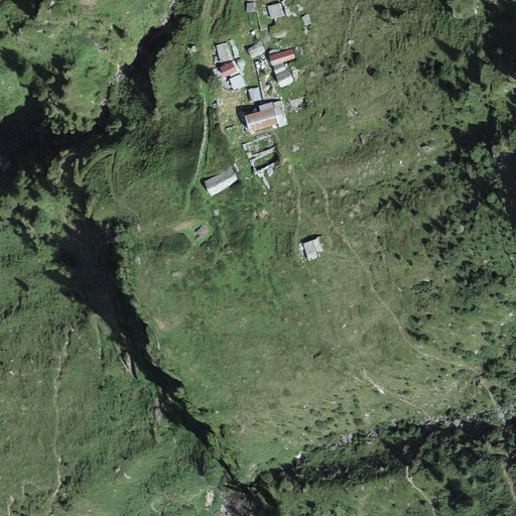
[(250,12),(258,12),(258,3),(249,3),(250,12)]
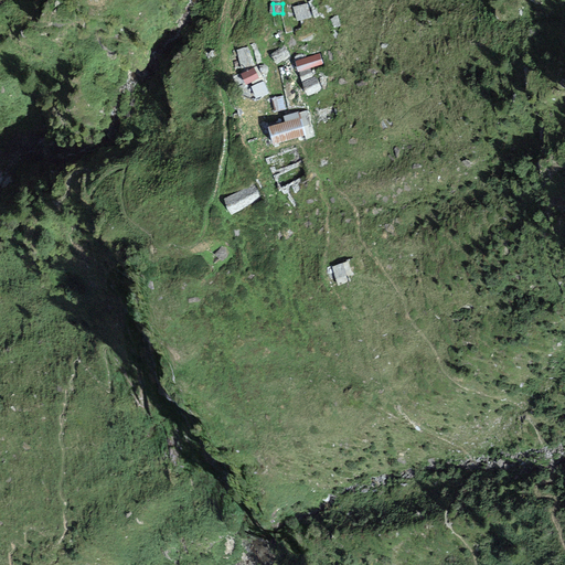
[(320,56),(294,61),(297,73),(322,67),(320,56)]
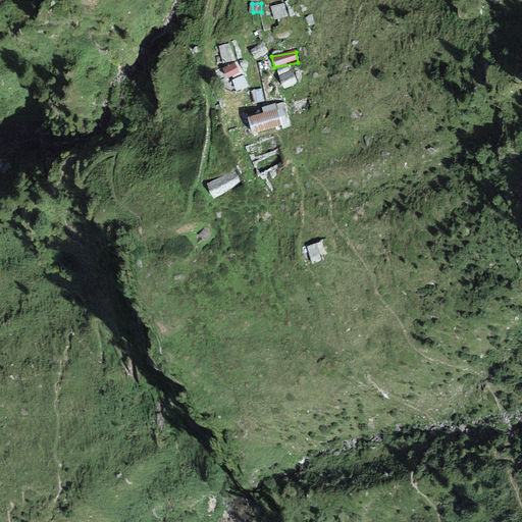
[(233,64),(221,70),(225,79),(237,72),(233,64)]
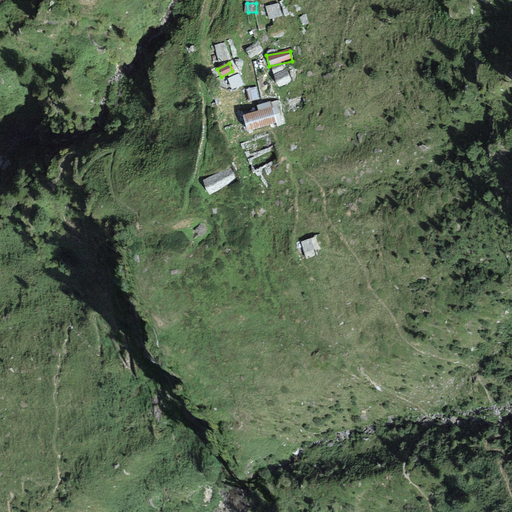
[(287,73),(273,77),(276,87),(290,83),(287,73)]
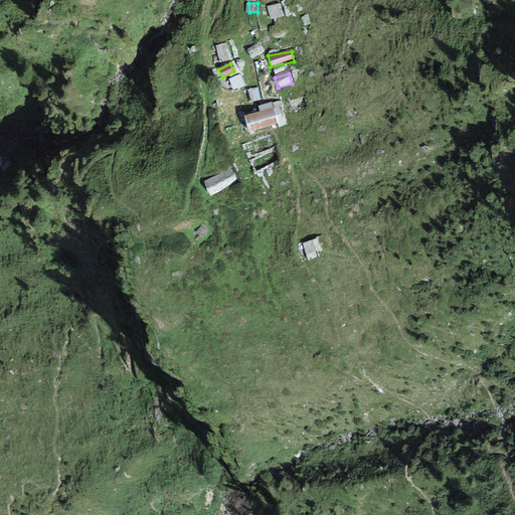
[(260,113),(244,117),(248,131),(275,125),(270,103),(258,105),(260,113)]
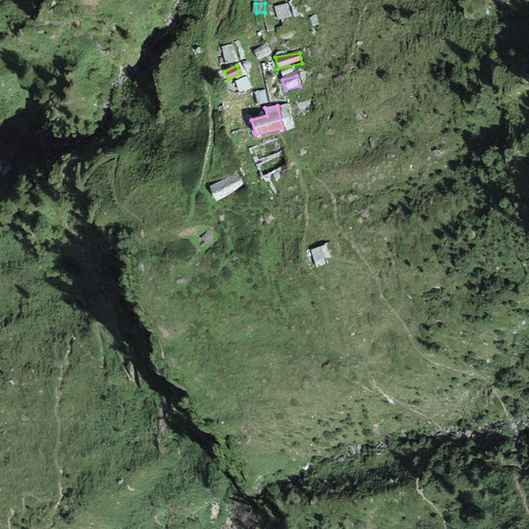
[(240,176),(210,187),(215,200),(245,189),(240,176)]
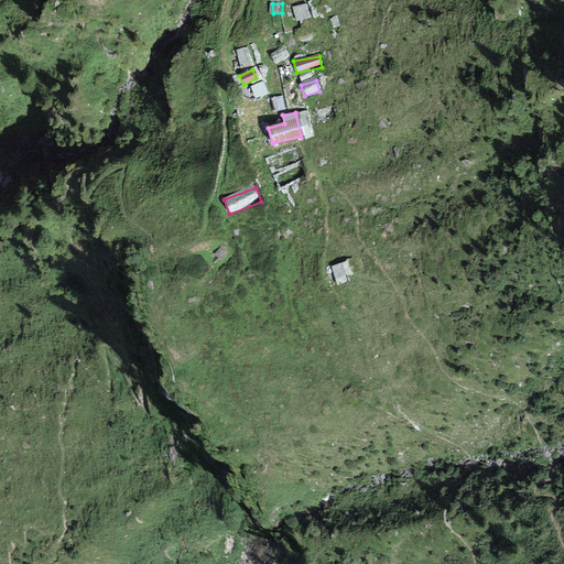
[(348,260),(331,266),(335,279),(353,273),(348,260)]
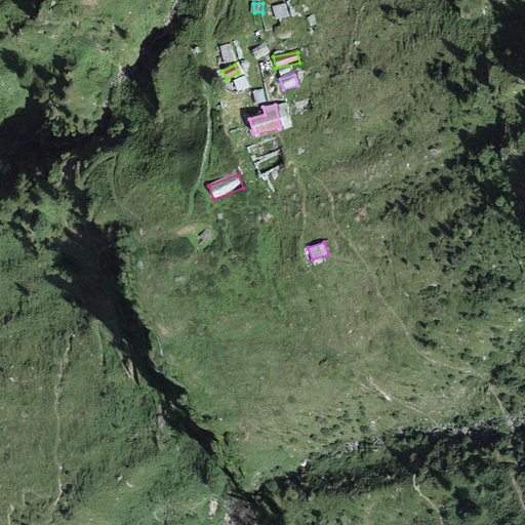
All buildings are outlined.
